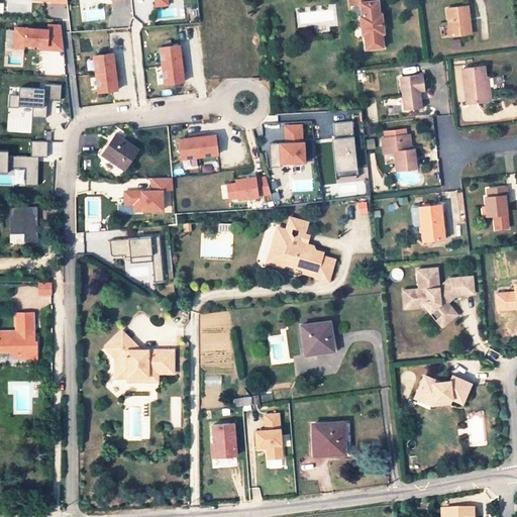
[(363,31),(365,44),(383,42),(381,29),(384,28),(382,10),(379,10),(378,0),(350,0),(351,1),(358,0),(360,12),(357,13),(359,31),(363,31)]
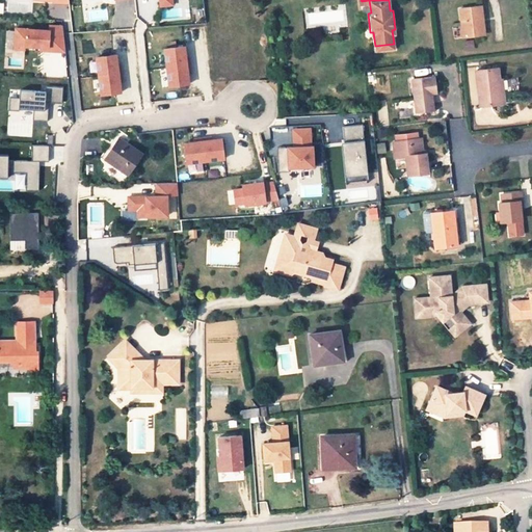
[(467,34),(482,31),(480,16),(485,15),(484,3),(462,6),(467,34)]
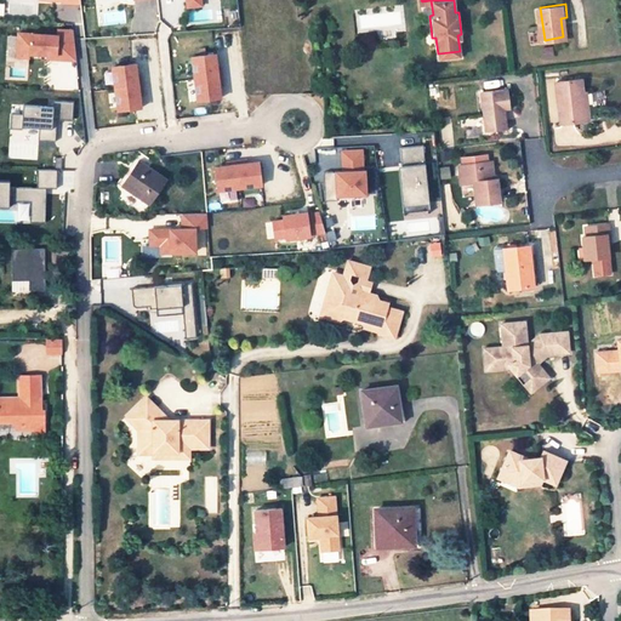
[(58,35),(18,33),(17,57),(29,57),(29,53),(47,55),(57,56),(57,60),(67,60),(77,61),(73,30),(58,29),(58,35)]
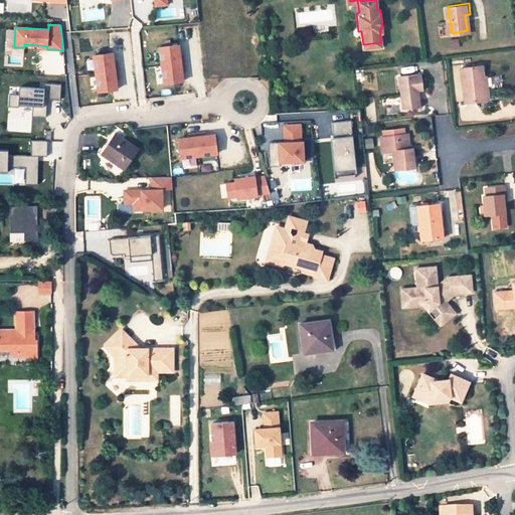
[(183,80),(181,68),(184,68),(182,57),(180,57),(178,44),(159,47),(164,83),(183,80)]
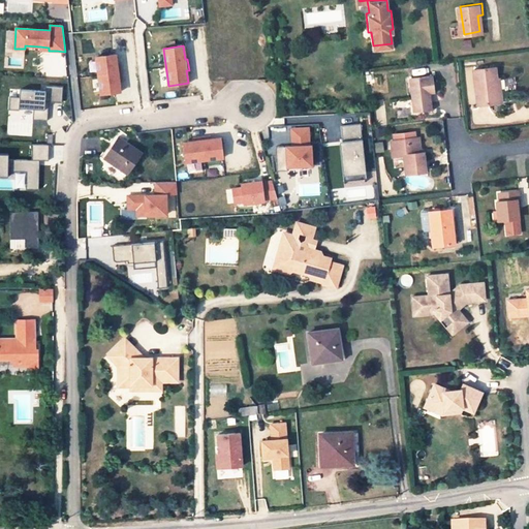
[(121,91),(119,81),(121,81),(119,65),(117,65),(116,55),(96,57),(100,94),(121,91)]
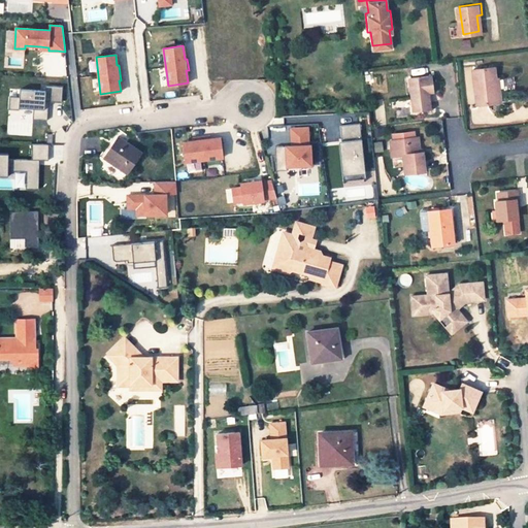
[(472,68),(476,103),(495,102),(493,87),(496,87),(495,77),(493,66),(472,68)]
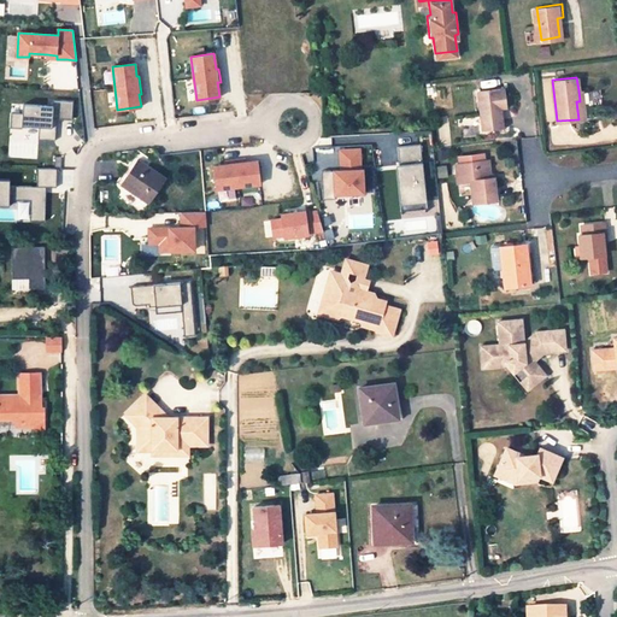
[(504,88),(477,92),(481,130),(503,129),(501,110),(500,103),(506,101),(504,88)]
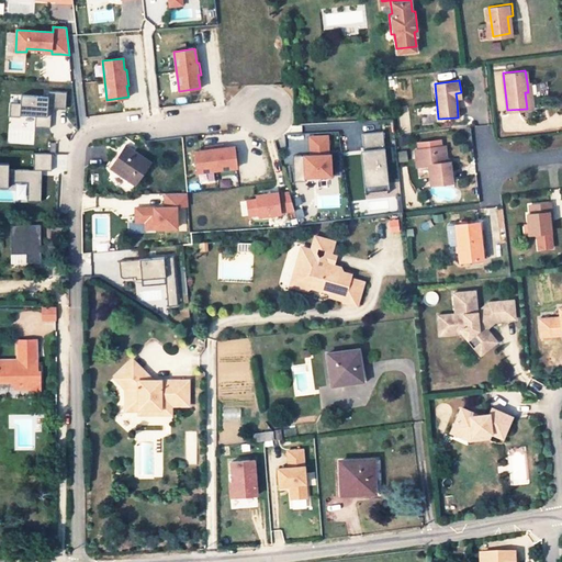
[(21,103),(11,103),(10,116),(21,117),(21,114),(36,115),(35,126),(51,127),(52,116),(47,115),(48,108),(52,108),(66,109),(67,92),(48,91),(48,97),(21,94),(21,103)]
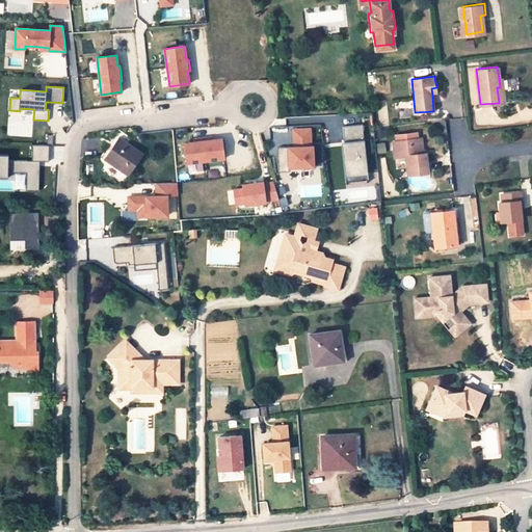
[(362,124),(342,126),(347,175),(367,171),(362,124)]
